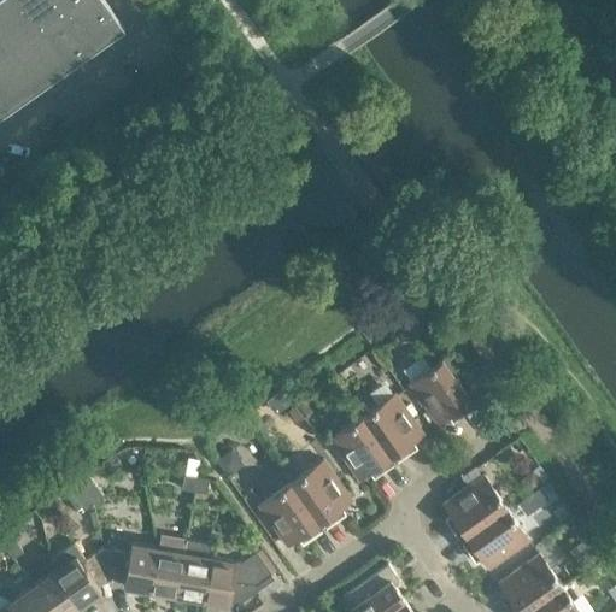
[(101,0),(0,0),(0,121),(125,33),(101,0)]
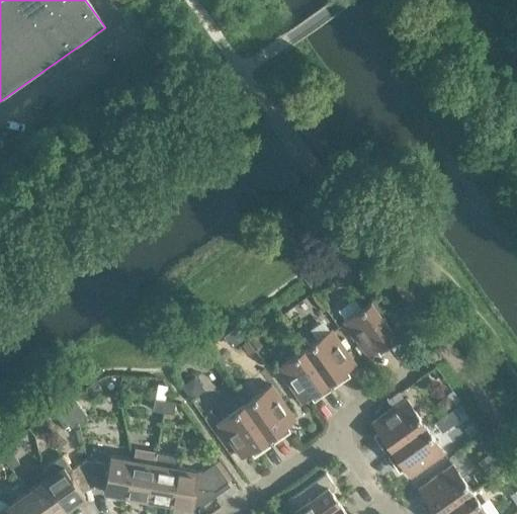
[(376,303),(343,326),(367,359),(384,348),(388,353),(399,345),(381,321),(386,318),(376,303)]
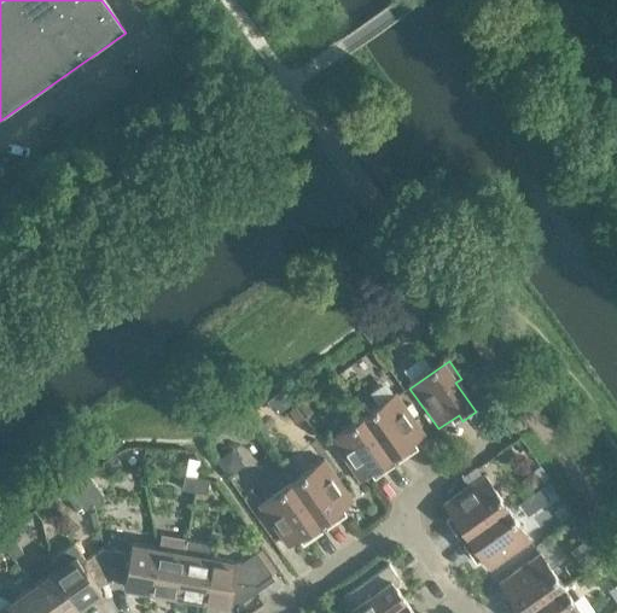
[(285,393),(268,406),(277,418),(294,406),(285,393)]
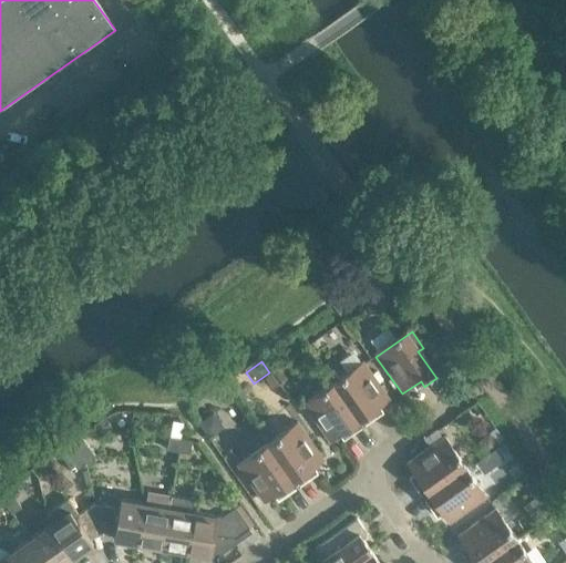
[(363,366),(333,387),(363,429),(376,421),(371,416),(390,402),(363,366)]
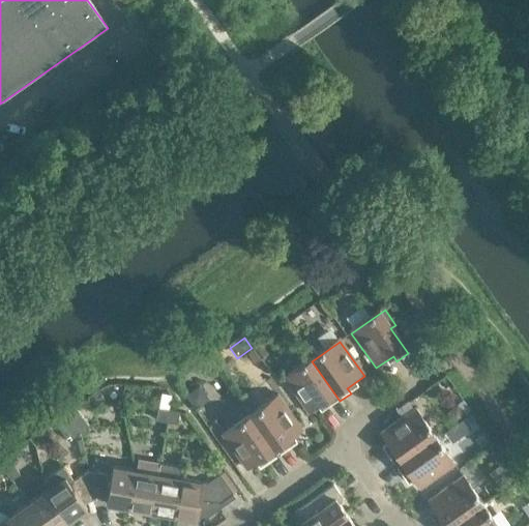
[(257,351),(263,360),(268,357),(262,348),(257,351)]
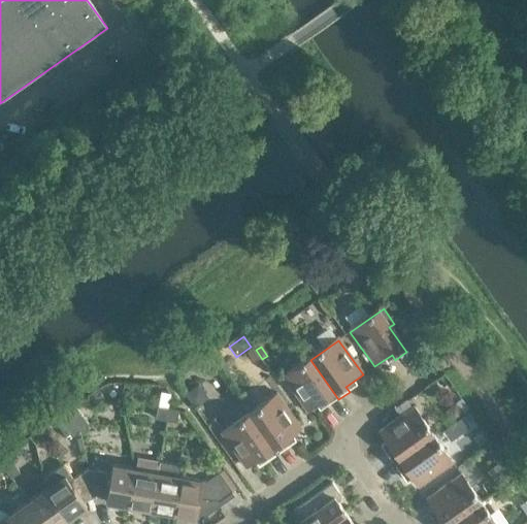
[(254,351),(246,355),(254,365),(260,360),(254,351)]
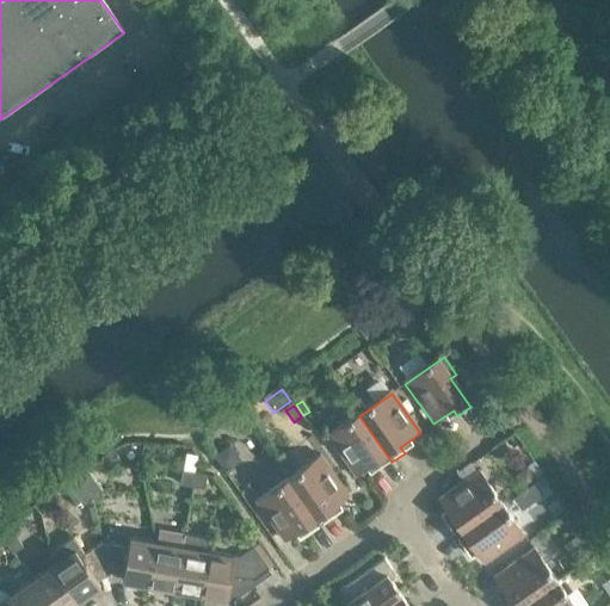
[(392,462),(359,416),(327,439),(356,480),(375,465),(380,471),(392,462)]
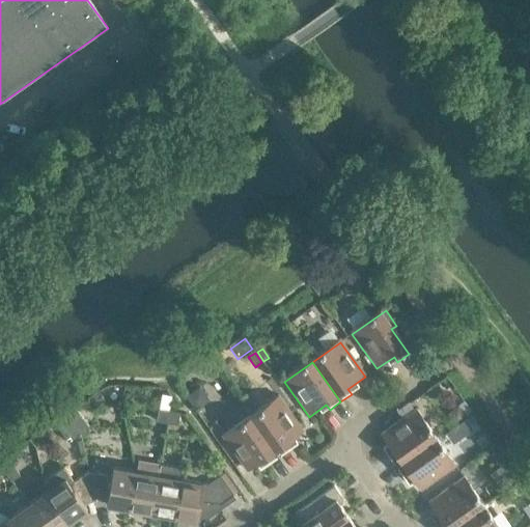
[(200,391),(187,400),(196,413),(203,408),(205,399),(200,391)]
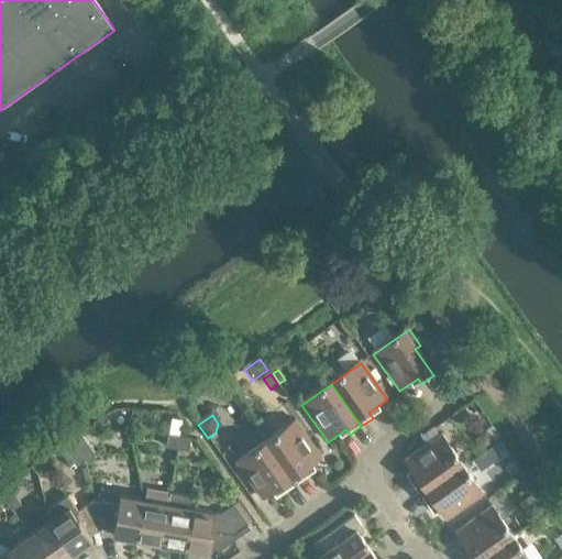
[(296,424),(266,445),(296,486),(307,479),(304,473),(321,460),(296,424)]
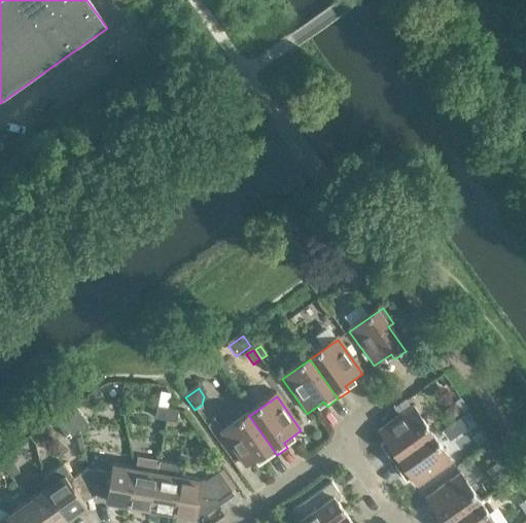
[(448,411),(448,415),(452,421),(460,415),(454,406),(448,411)]
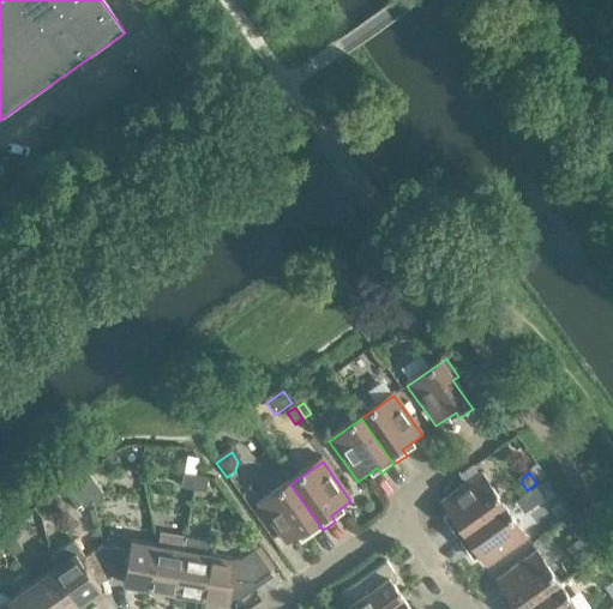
[(450,530),(458,542),(505,510),(482,477),(442,506),(456,525),(450,530)]
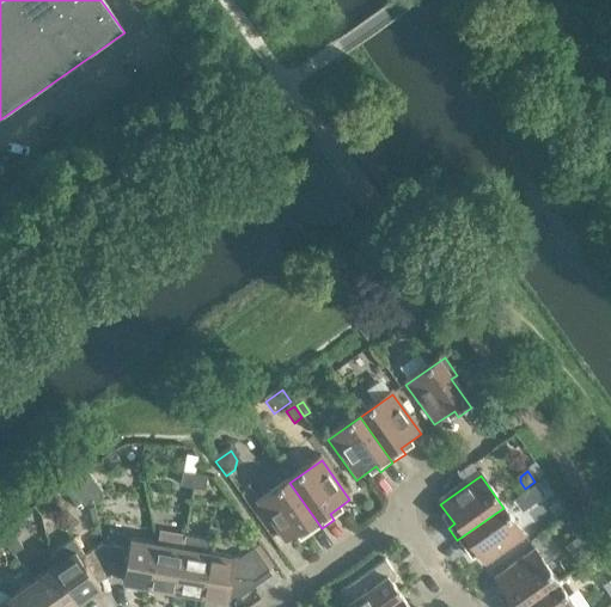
[(195,479),(183,477),(181,490),(193,492),(195,479)]
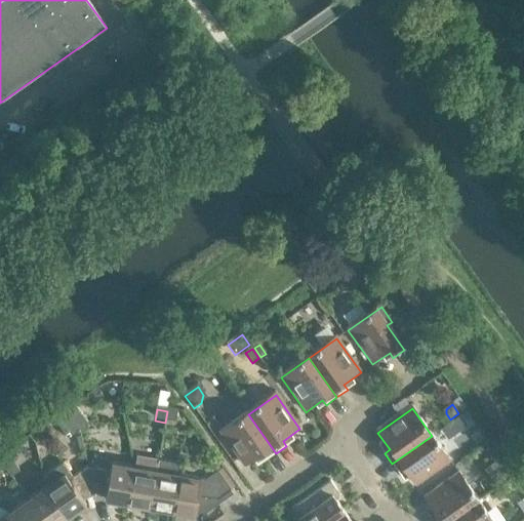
[(177,413),(167,411),(165,423),(175,424),(177,413)]
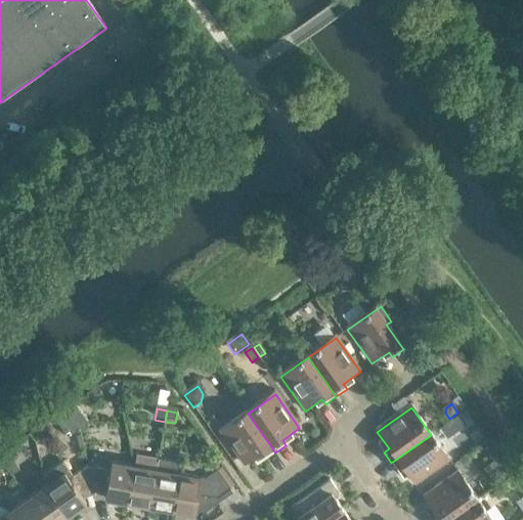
[(275,452),(248,414),(220,433),(244,467),(261,456),(264,461),(275,452)]
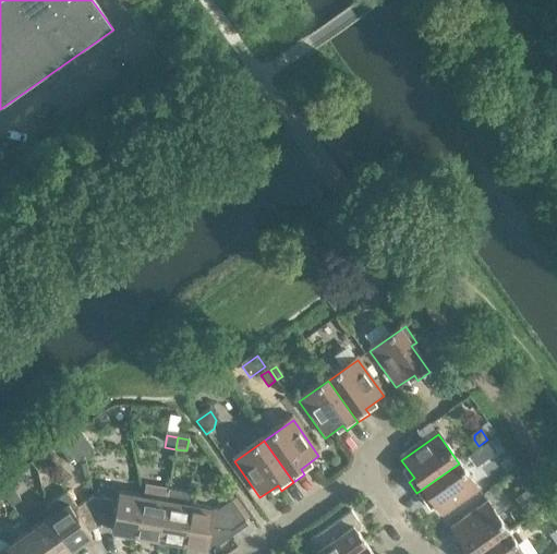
[(492,442),(481,449),(486,456),(492,457),(498,452),(492,442)]
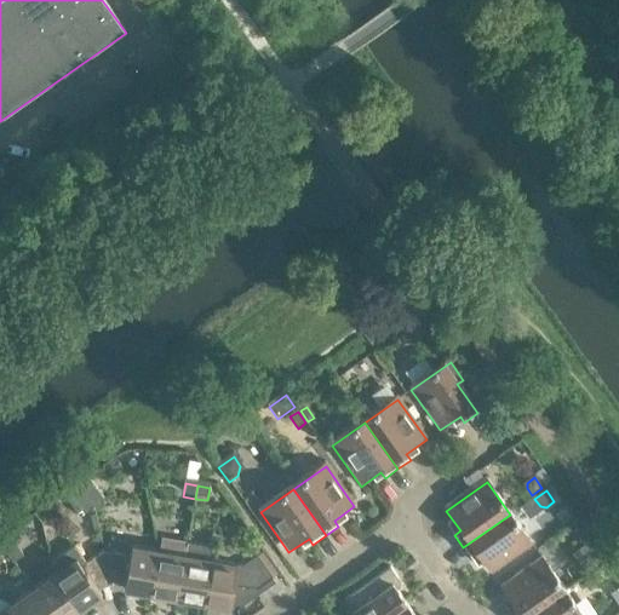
[(104,503),(97,492),(87,499),(95,510),(104,503)]
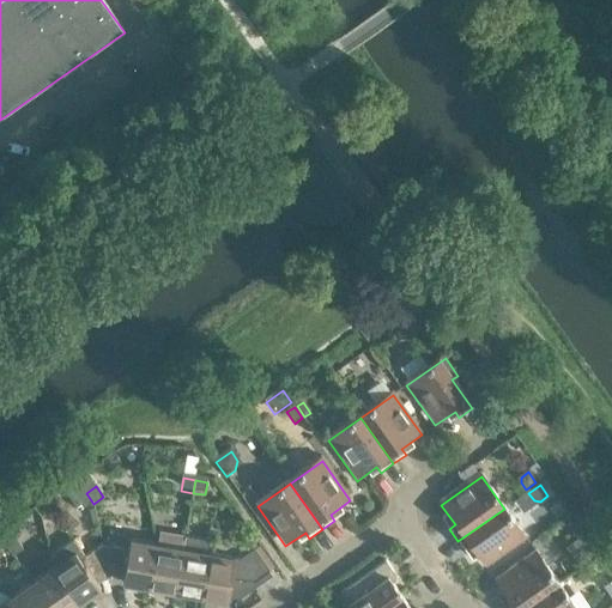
[(94,504),(86,493),(76,500),(83,511),(94,504)]
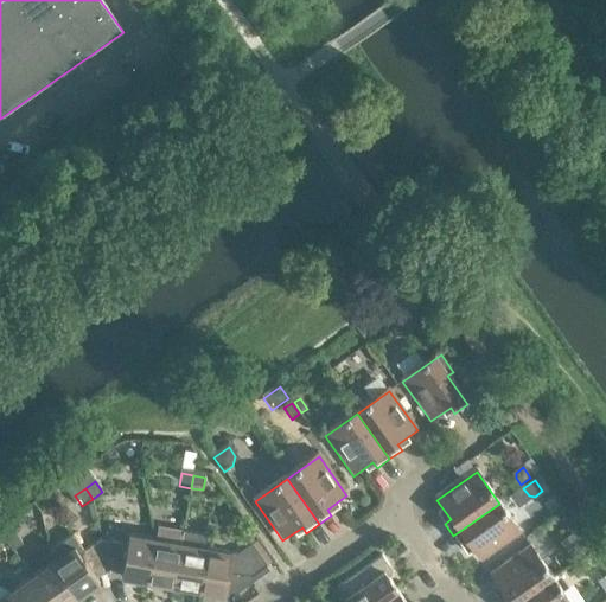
[(522,536),(499,504),(453,536),(461,549),(467,544),(482,564),(522,536)]
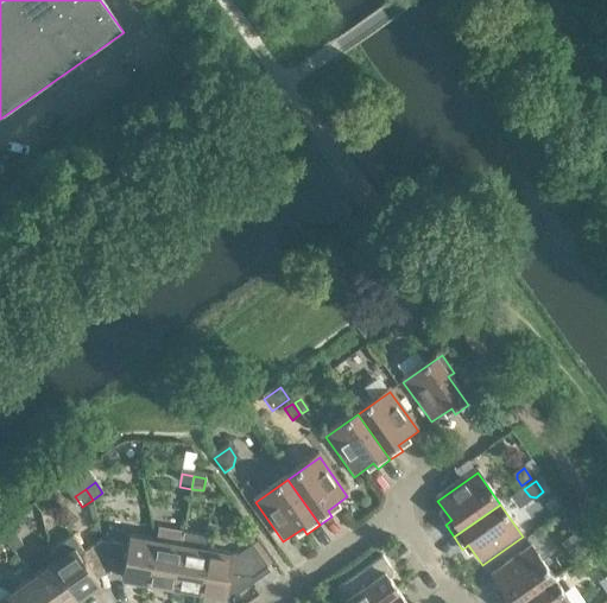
[(158,529),(156,544),(149,586),(175,590),(182,548),(184,534),(158,529)]
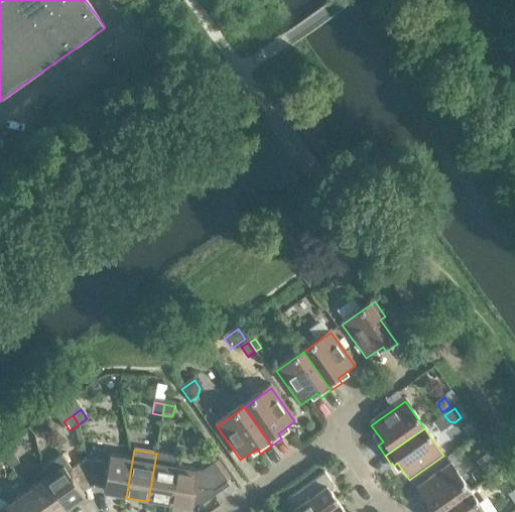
[(177,458),(156,454),(154,466),(148,501),(169,505),(175,470),(177,458)]
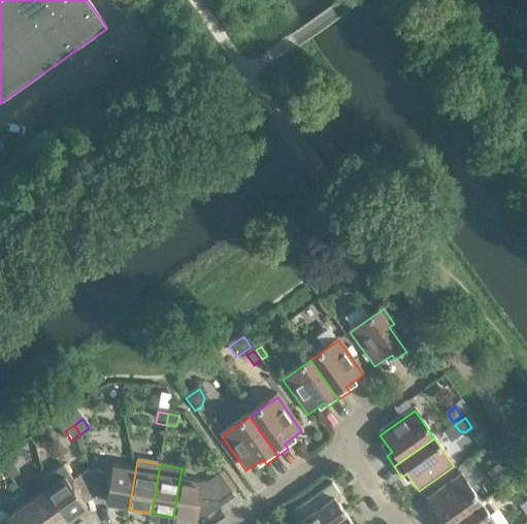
[(504,466),(495,472),(503,485),(513,478),(505,467),(504,466)]
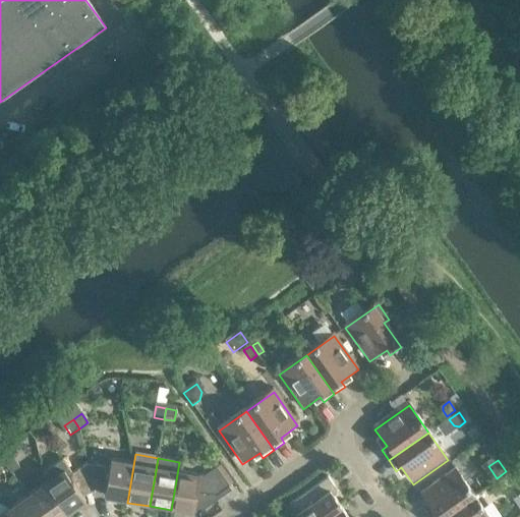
[(20,470),(14,461),(5,467),(11,476),(20,470)]
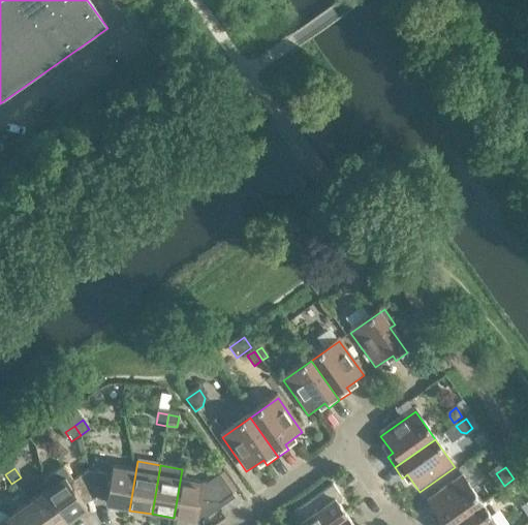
[(43,483),(47,494),(68,524),(87,511),(85,507),(95,500),(89,473),(74,484),(64,468),(43,483)]
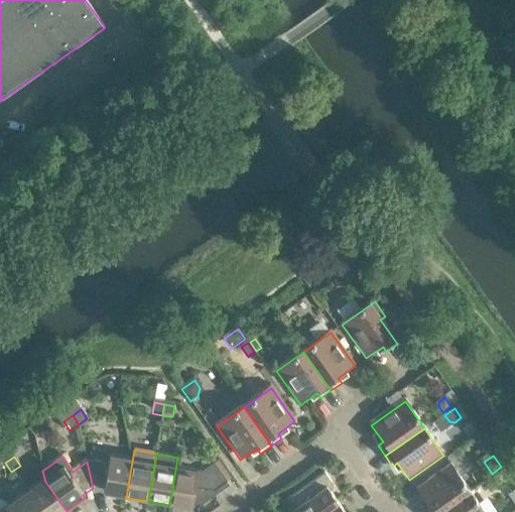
[(109,466),(87,462),(93,488),(105,490),(104,494),(126,498),(132,462),(110,458),(109,466)]
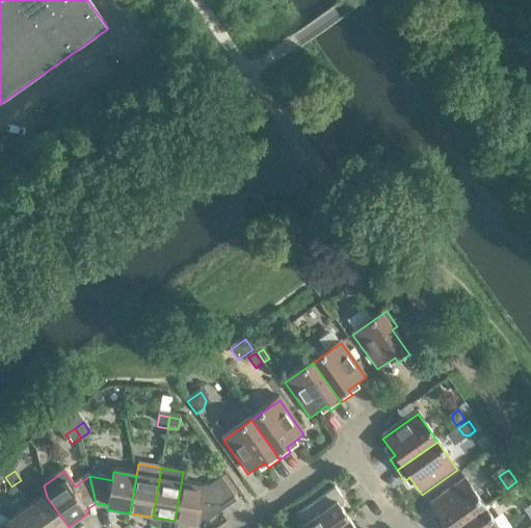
[(11,486),(5,477),(0,480),(0,487),(3,493),(11,486)]
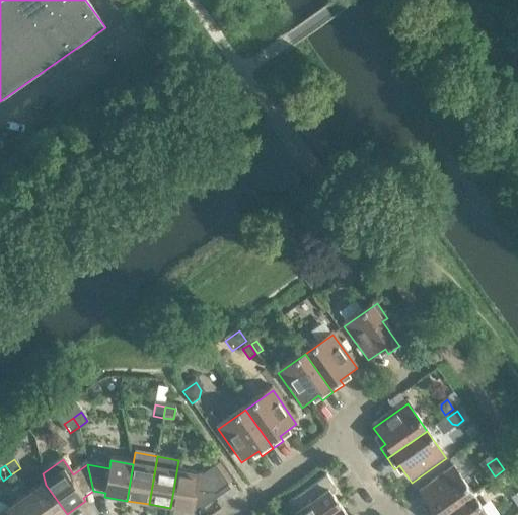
[(231,491),(216,468),(204,476),(199,476),(176,472),(170,508),(193,512),(194,509),(203,511),(231,491)]
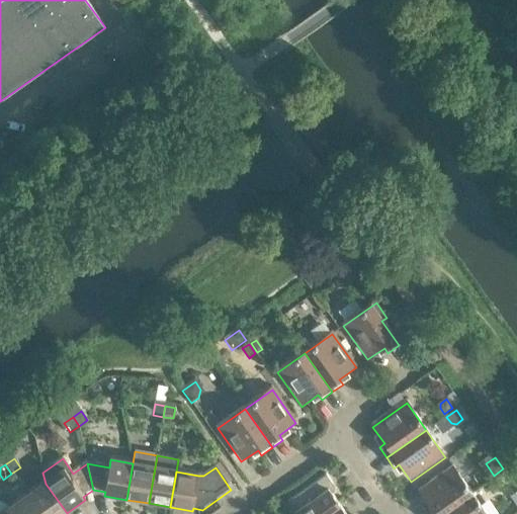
[(426,513),(446,513),(472,496),(453,468),(419,493),(431,509),(426,513)]
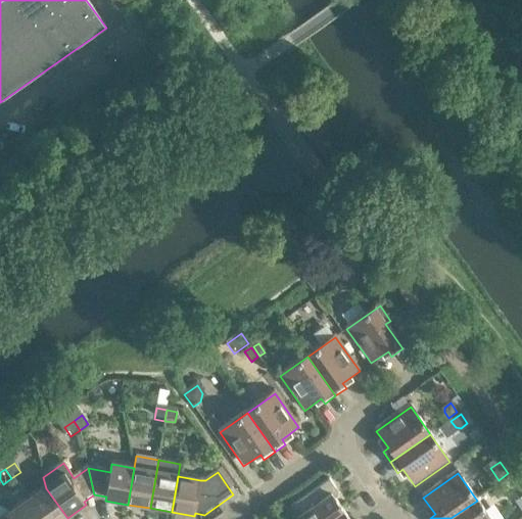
[(291,509),(297,518),(335,518),(343,513),(331,496),(336,492),(329,481),(291,509)]
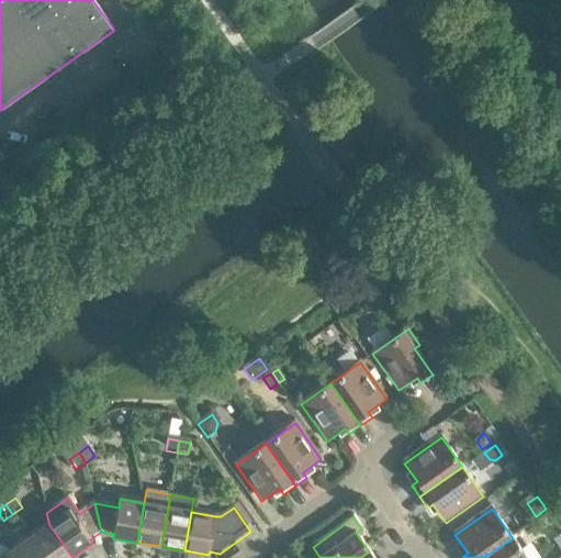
[(73,557),(49,525),(30,538),(43,557),(73,557)]
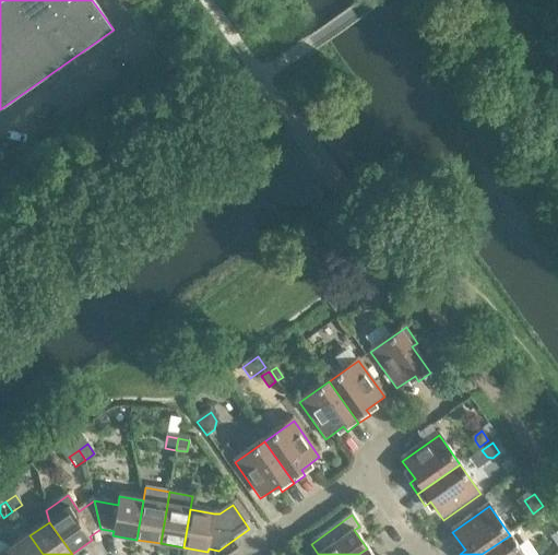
[(43,554),(30,535),(10,550),(14,554),(43,554)]
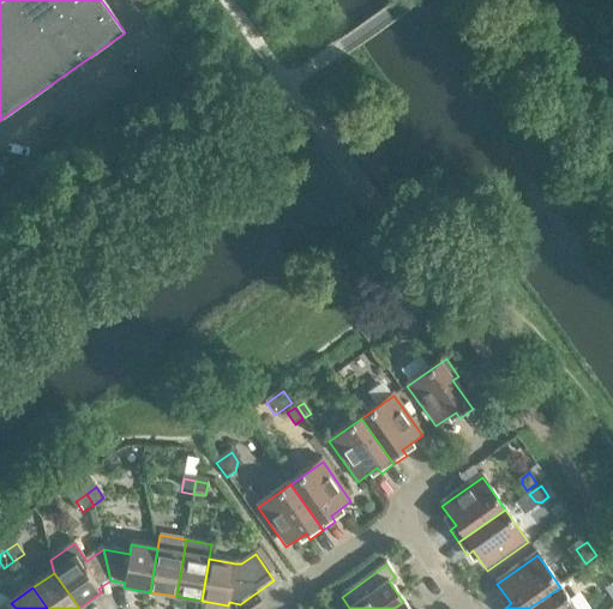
[(574,608),(560,588),(529,608),(574,608)]
